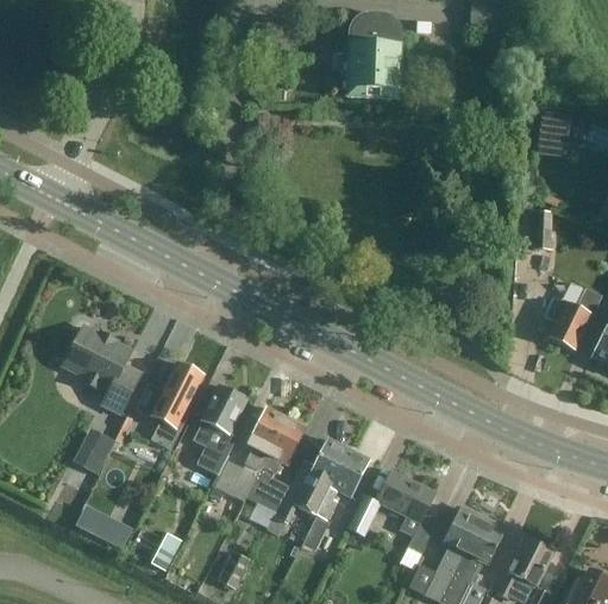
[(470,0),(469,29),(487,29),(487,24),(513,25),(514,0),(470,0)]
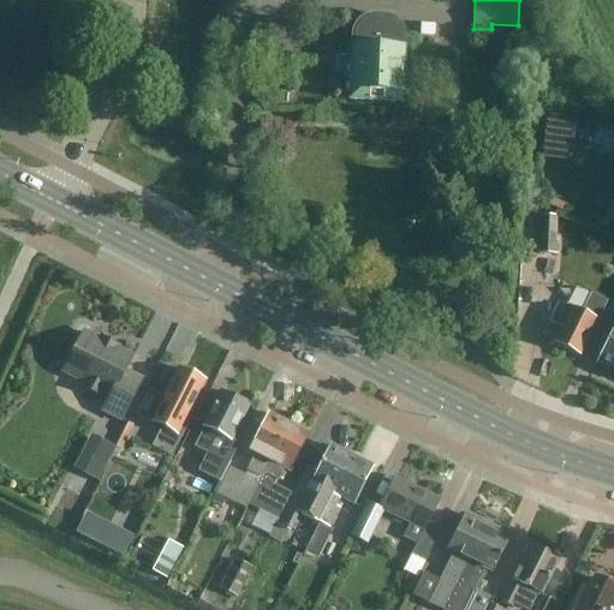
[(353,27),(353,29),(352,42),(351,96),(403,97),(405,45),(405,29),(405,27),(404,24),(403,22),(400,19),(399,18),(397,16),(394,15),(392,13),(389,12),(387,12),(370,12),(368,12),(365,13),(363,15),(361,16),(358,17),(357,19),(356,22),(355,24),(353,27)]
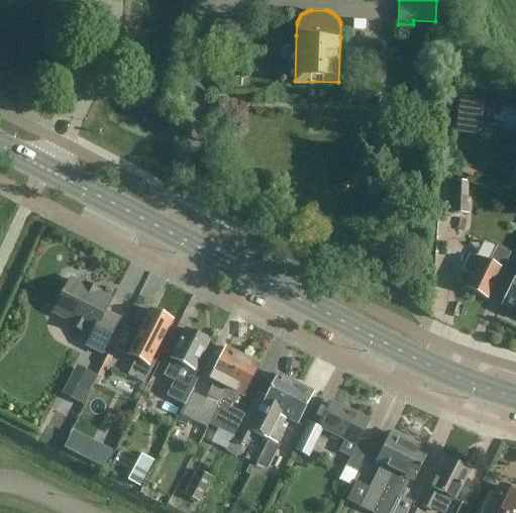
[(443,210),(448,210),(468,210),(469,179),(444,178),(443,210)]
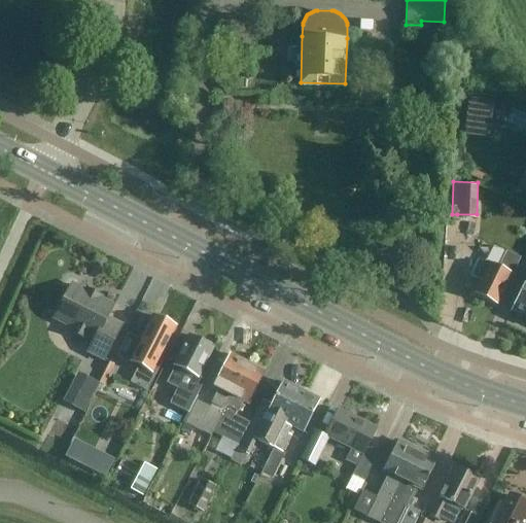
[(477,291),(481,297),(486,297),(497,302),(501,293),(520,255),(506,249),(499,265),(486,257),(478,275),(481,277),(475,290),(477,291)]
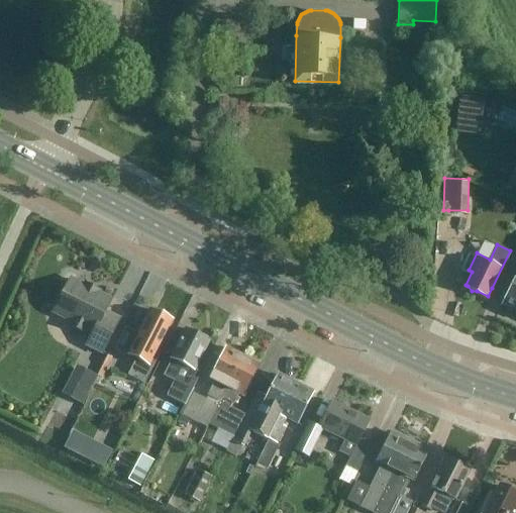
[(515,274),(502,303),(515,309),(515,274)]
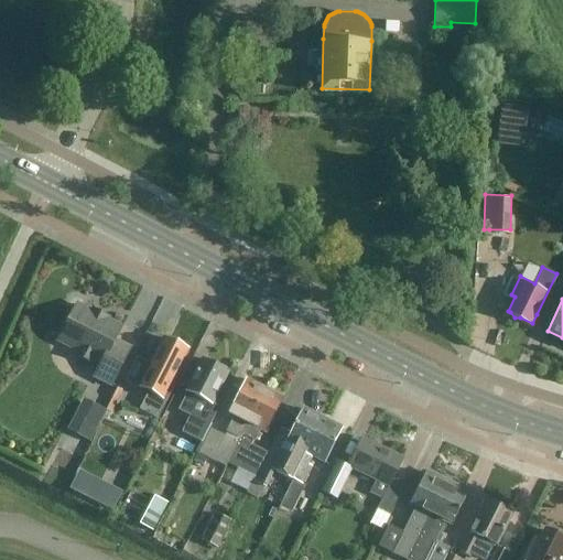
[(103,359),(95,374),(112,383),(131,346),(115,338),(122,324),(77,301),(58,337),(79,348),(77,353),(91,359),(94,355),(103,359)]
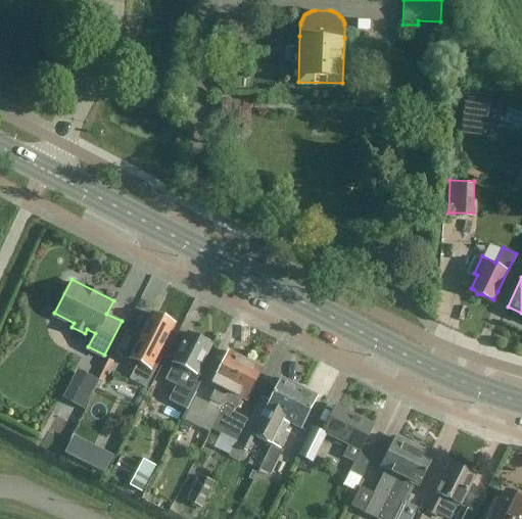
[(139,360),(134,369),(130,378),(147,387),(163,356),(158,354),(175,321),(154,311),(146,327),(143,328),(140,334),(141,336),(131,356),(139,360)]
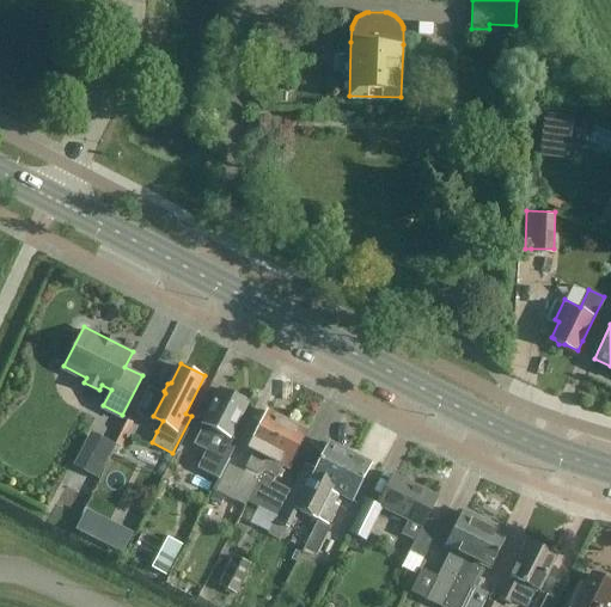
[(224,388),(220,386),(193,441),(207,448),(197,465),(219,476),(230,454),(238,440),(232,436),(239,422),(237,422),(248,400),(236,394),(237,392),(226,386),(224,388)]
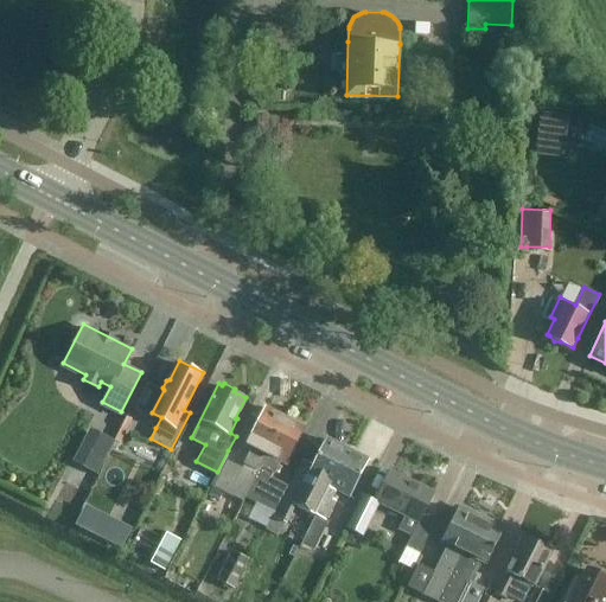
[(228,458),(214,484),(209,493),(221,499),(225,490),(244,499),(247,494),(246,494),(286,414),(266,404),(247,442),(253,444),(244,461),(244,462),(243,466),(228,458)]
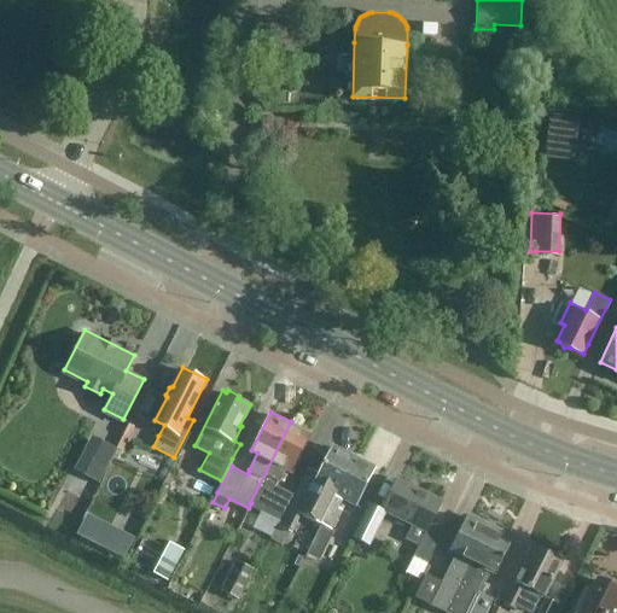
[(312,432),(291,421),(250,503),(251,503),(280,518),(294,492),(278,484),(286,467),(292,471),(312,432)]
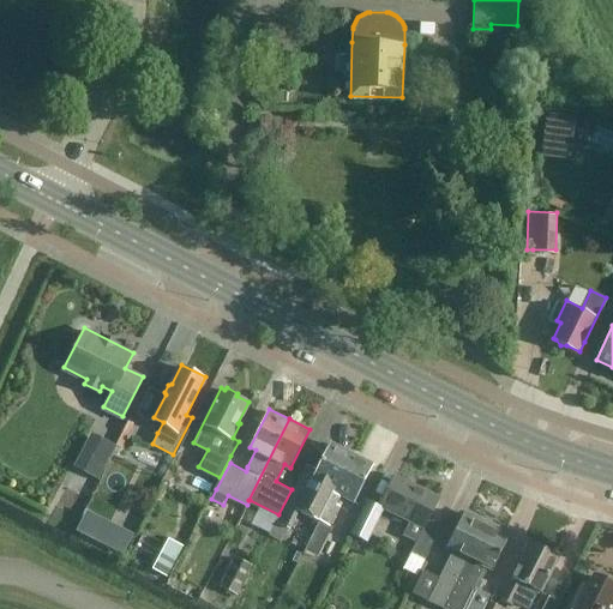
[(317,522),(322,513),(352,451),(331,440),(316,471),(305,466),(271,532),(283,538),(298,511),(317,522)]
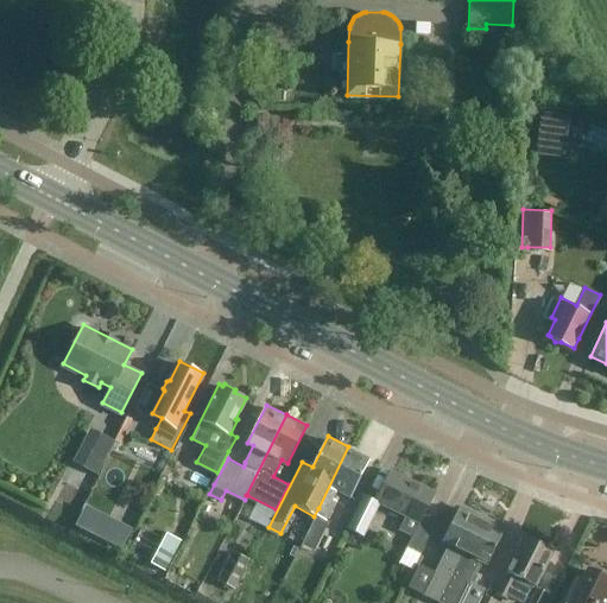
[(320,532),(329,514),(336,499),(334,497),(337,489),(351,496),(370,457),(348,446),(318,508),(314,516),(309,526),(320,532)]
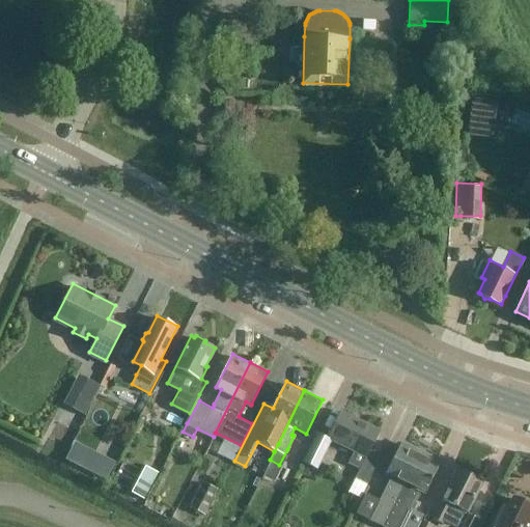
[(341,410),(328,437),(317,432),(303,461),(316,467),(332,439),(356,450),(350,462),(361,467),(349,491),(361,497),(382,454),(371,449),(381,430),(341,410)]
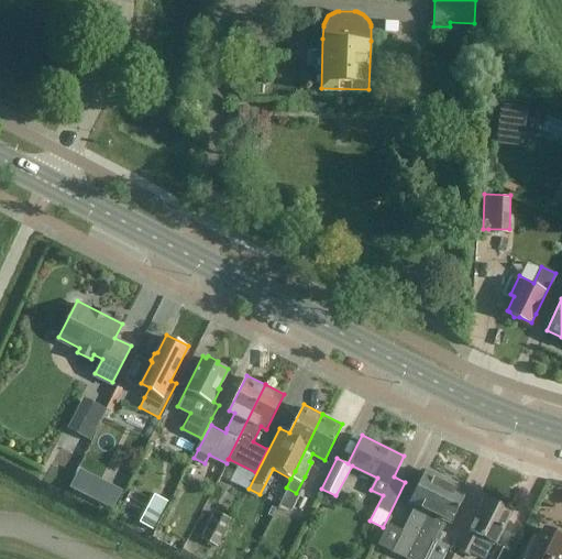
[(393,549),(407,557),(448,477),(434,470),(430,471),(426,469),(410,500),(416,503),(393,549)]
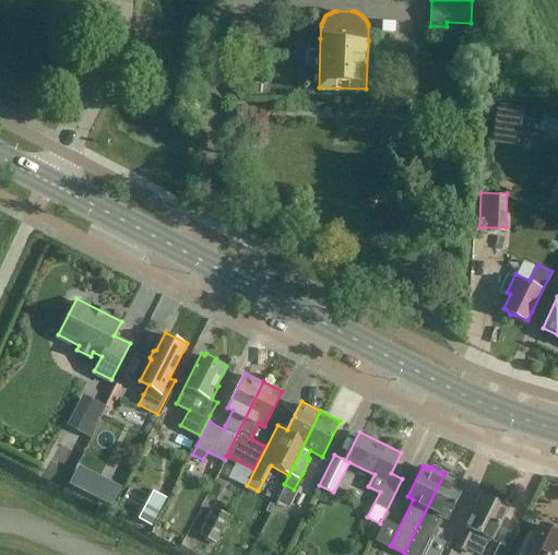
[(456,480),(444,473),(404,553),(408,554),(420,554),(431,534),(436,536),(440,529),(431,524),(438,511),(448,517),(463,486),(459,484),(456,480)]
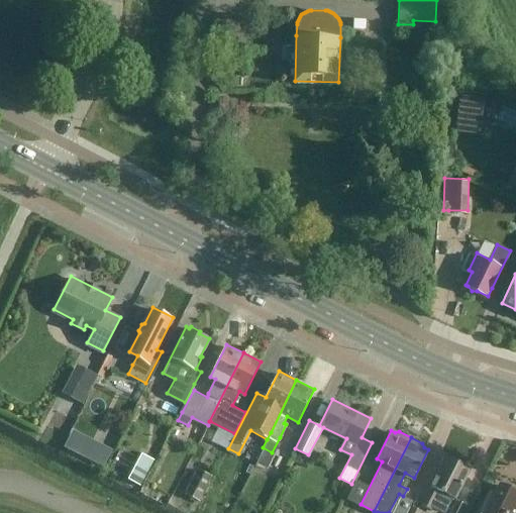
[(127,477),(140,483),(155,457),(141,450),(127,477)]
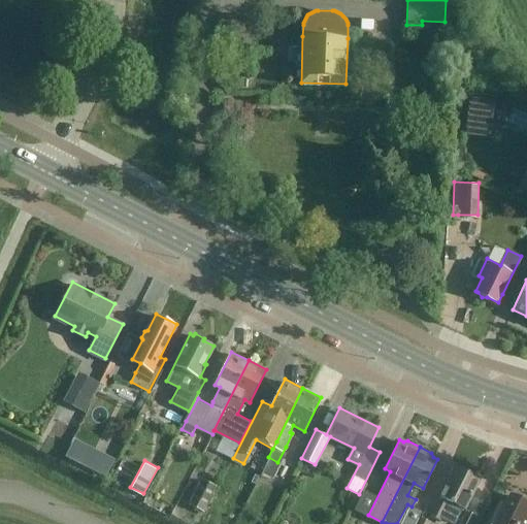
[(480,478),(455,465),(432,510),(443,516),(451,501),(464,508),(480,478)]
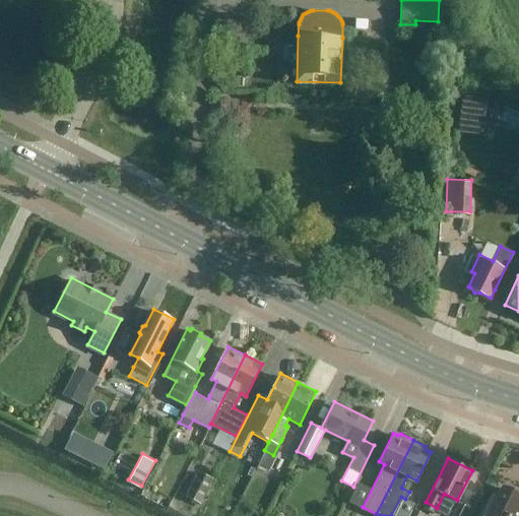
[(196,478),(186,495),(198,502),(211,478),(199,471),(195,477),(196,478)]
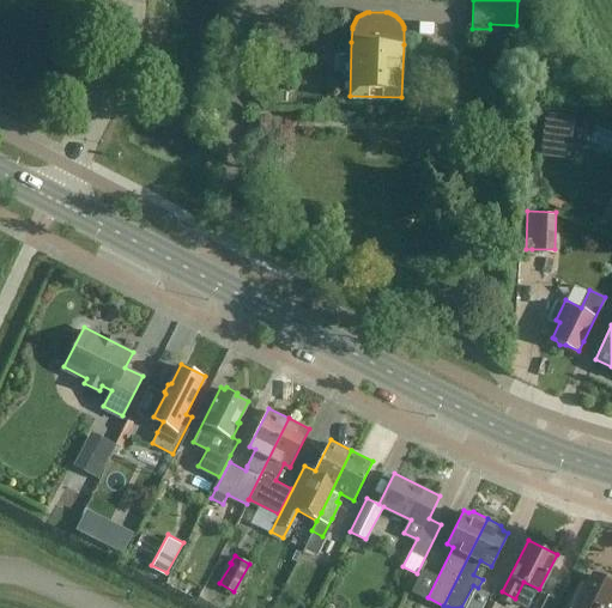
[(611,581),(594,572),(588,584),(582,581),(575,596),(570,594),(563,607),(611,607),(611,581)]
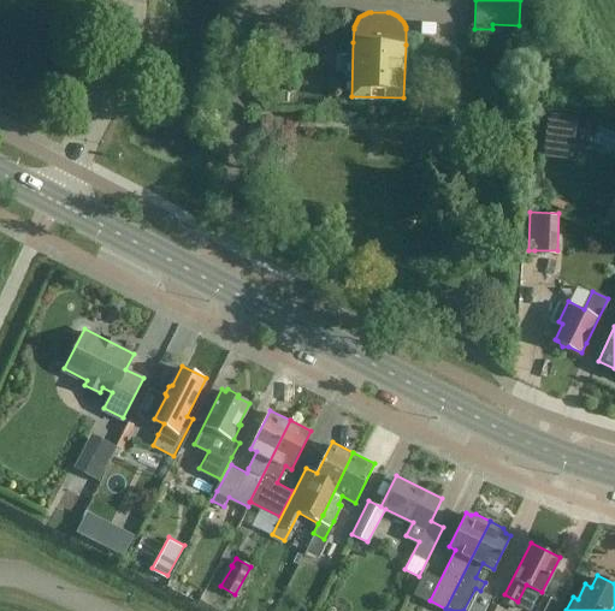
[(549,610),(556,599),(543,593),(533,610),(549,610)]
